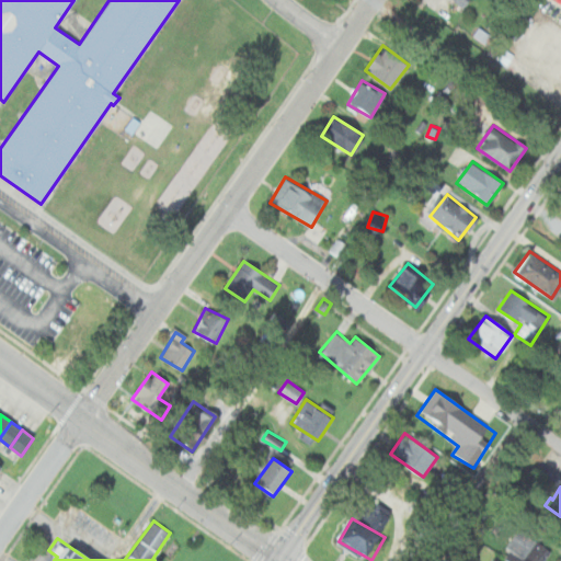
[(522,560),(530,560),(545,542),(524,527),(507,549),(522,560)]
